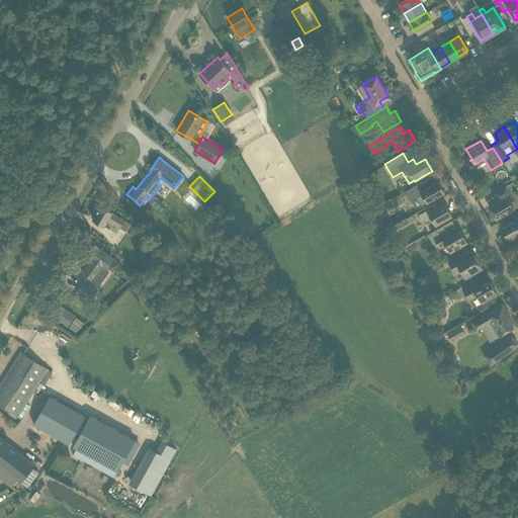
[(416,197),(421,205),(426,201),(427,202),(435,197),(444,192),(437,180),(429,185),(425,179),(417,184),(406,191),(411,200),(416,197)]
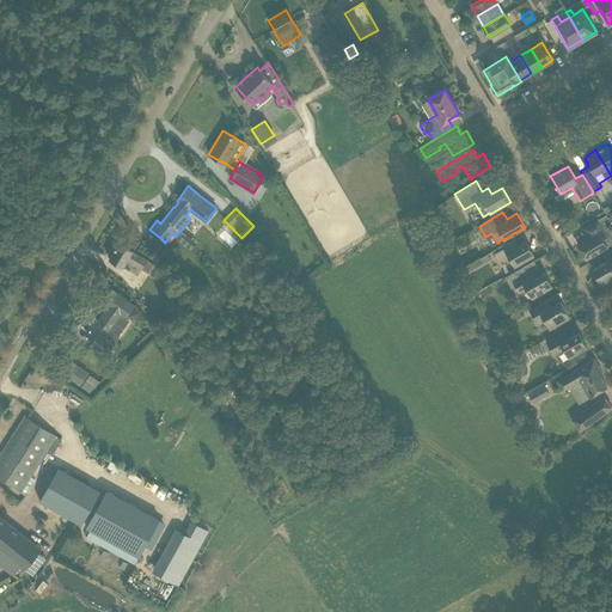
[(588,237),(577,243),(586,259),(597,254),(606,248),(601,239),(607,236),(598,219),(593,221),(583,227),(588,237)]
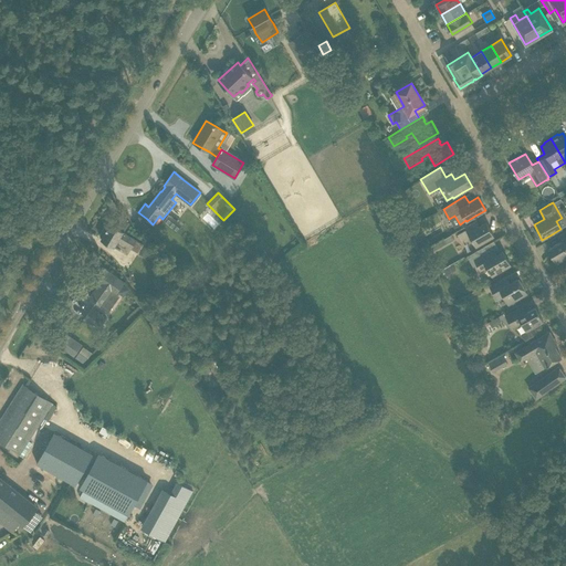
[(169,226),(175,219),(168,213),(163,221),(169,226)]
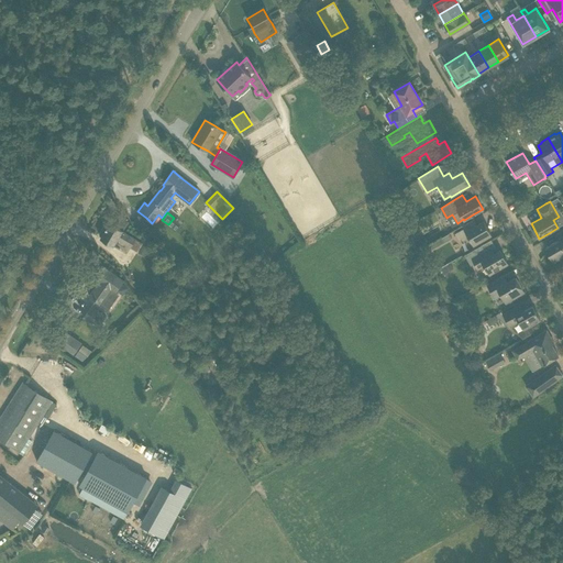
[(492,234),(484,221),(477,224),(474,219),(462,225),(463,229),(454,233),(459,240),(461,239),(462,241),(468,238),(473,245),(482,240),(492,234)]
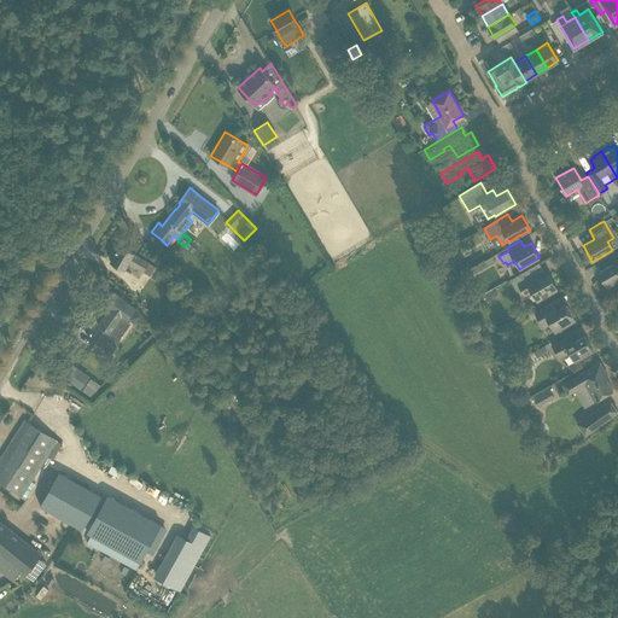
[(120,245),(110,261),(121,268),(124,269),(128,263),(143,273),(149,263),(134,254),(130,251),(120,245)]
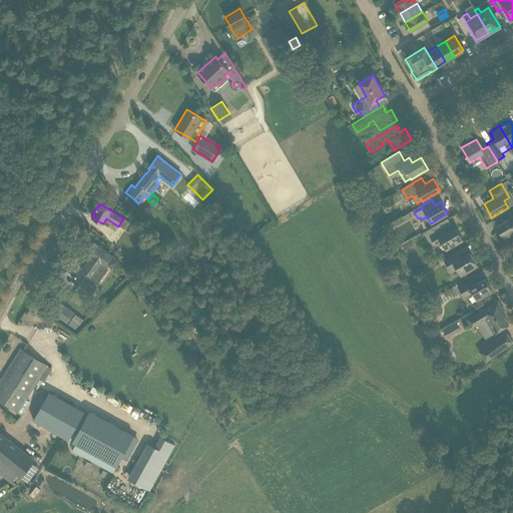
[(512,208),(506,212),(509,218),(496,225),(504,238),(512,232),(512,208)]
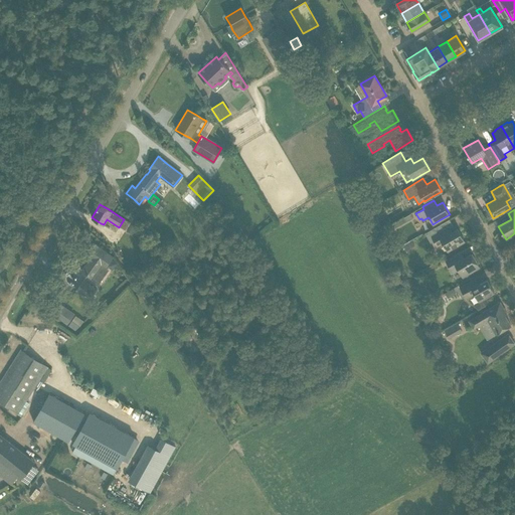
[(403,217),(405,221),(412,218),(409,213),(403,217)]
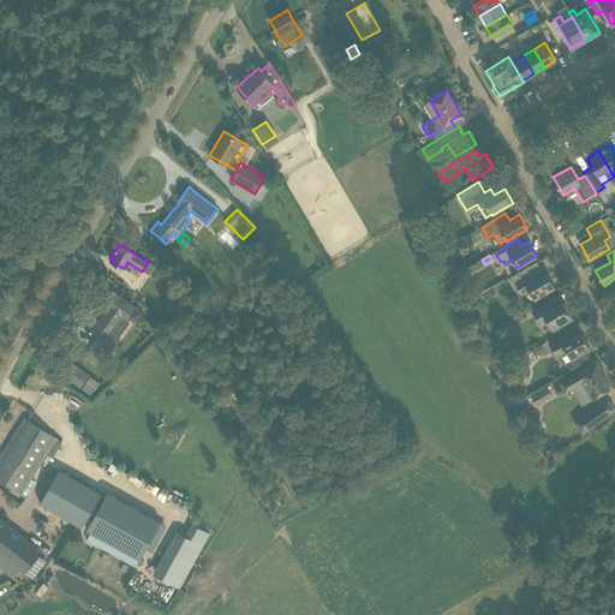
[(478,262),(467,268),(471,273),(481,267),(478,262)]
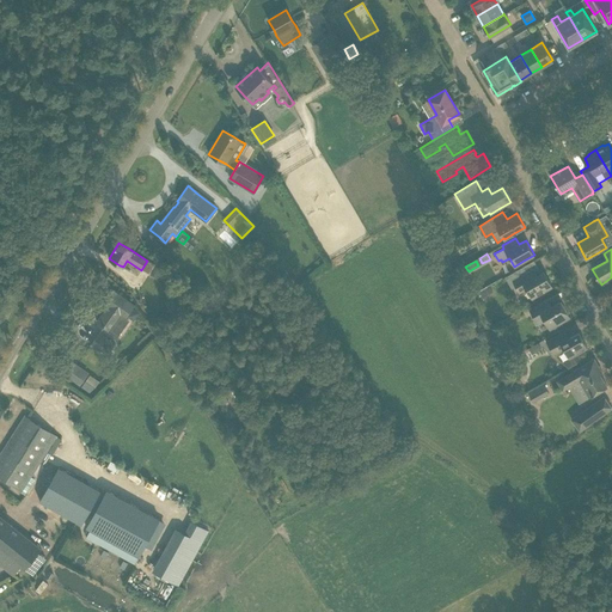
[(552,287),(544,271),(537,275),(533,269),(527,273),(524,267),(506,276),(512,287),(514,285),(519,293),(526,288),(532,299),(552,287)]
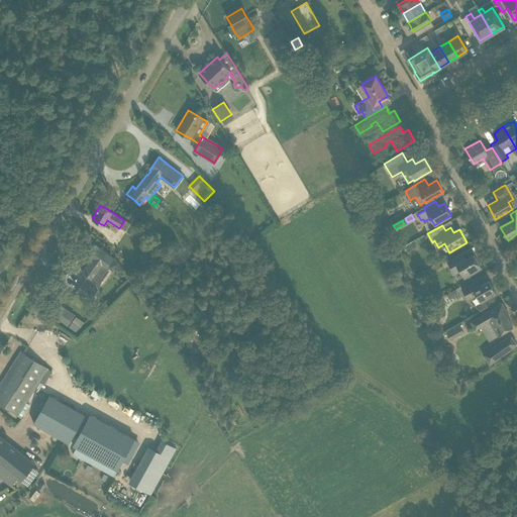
[(130,226),(126,232),(131,235),(135,228),(130,226)]
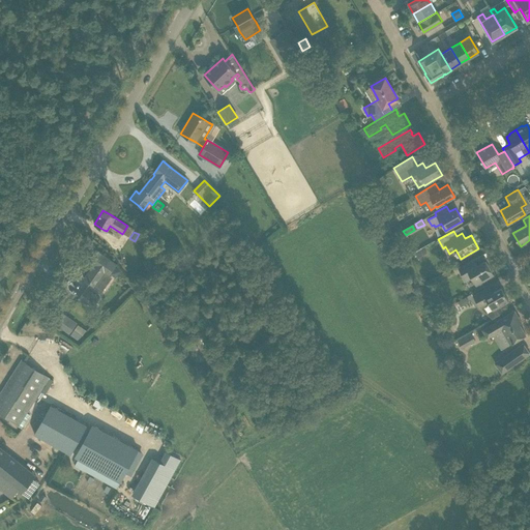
[(427,252),(423,246),(414,252),(417,258),(427,252)]
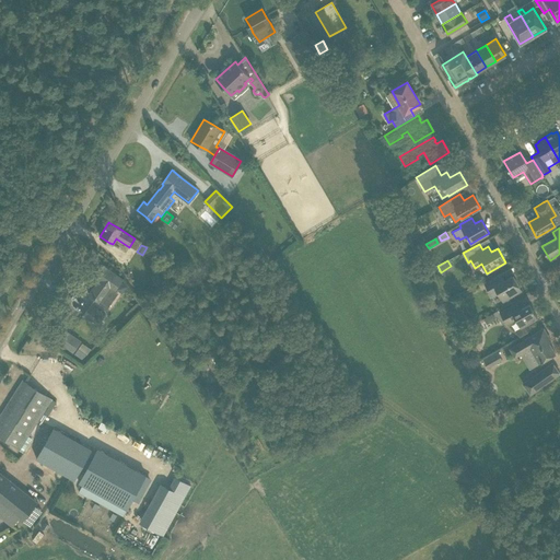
[(98,280),(89,294),(107,307),(117,293),(114,291),(121,279),(101,265),(93,276),(98,280)]
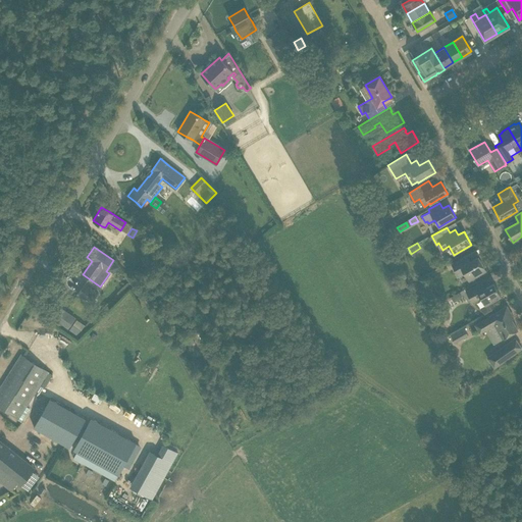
[(463,271),(468,280),(477,275),(486,270),(478,256),(470,261),(467,255),(451,264),(457,274),(463,271)]
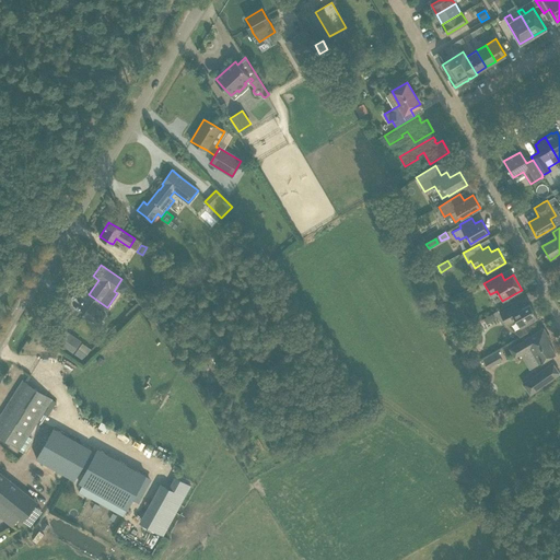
[(500,313),(506,325),(511,322),(515,330),(537,318),(529,304),(521,308),(517,302),(504,310),(500,313)]
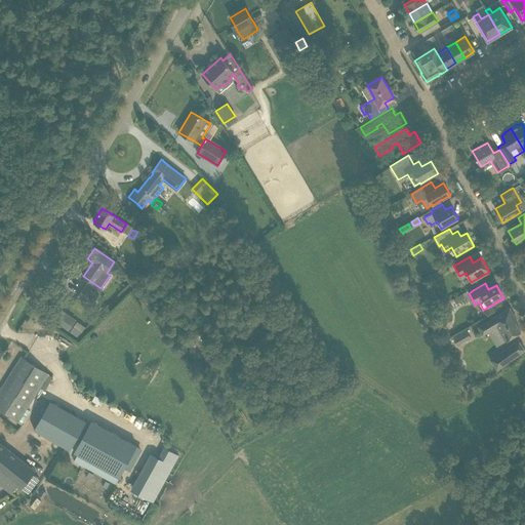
[(78,296),(91,306),(98,295),(85,286),(78,296)]
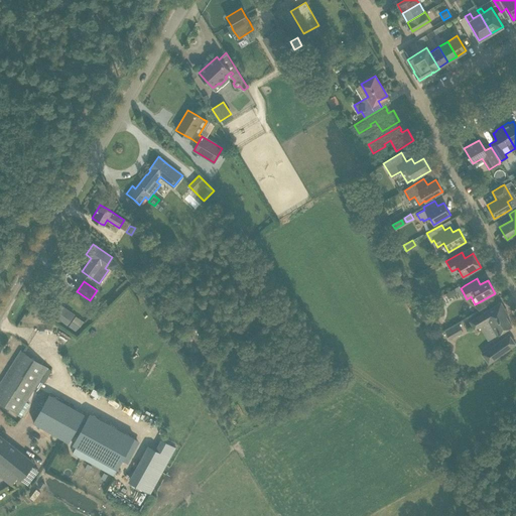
[(454,289),(445,293),(448,297),(456,293),(454,289)]
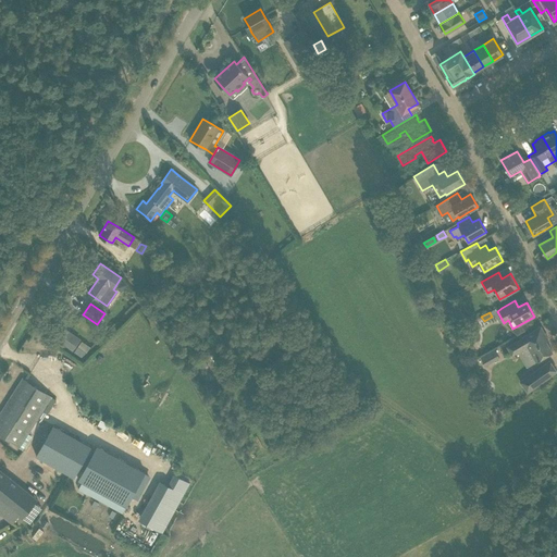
[(543,335),(545,334),(541,326),(521,337),(521,338),(507,347),(511,356),(527,347),(535,361),(553,351),(543,335)]
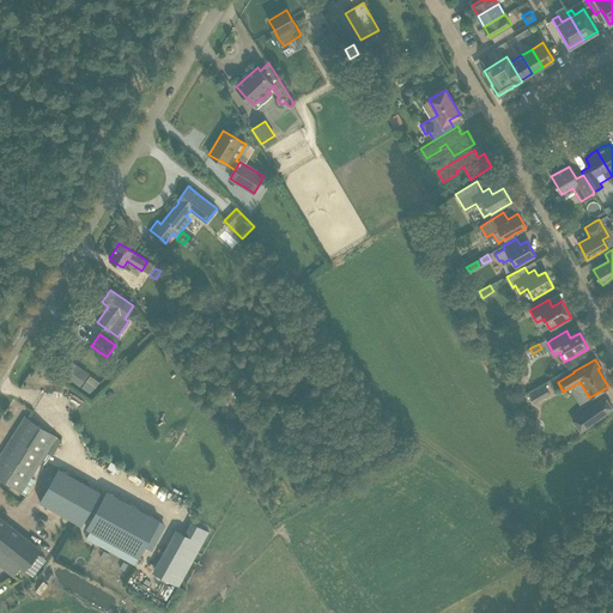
[(72,365),(73,364),(70,360),(60,372),(79,386),(87,374),(82,370),(80,371),(72,365)]
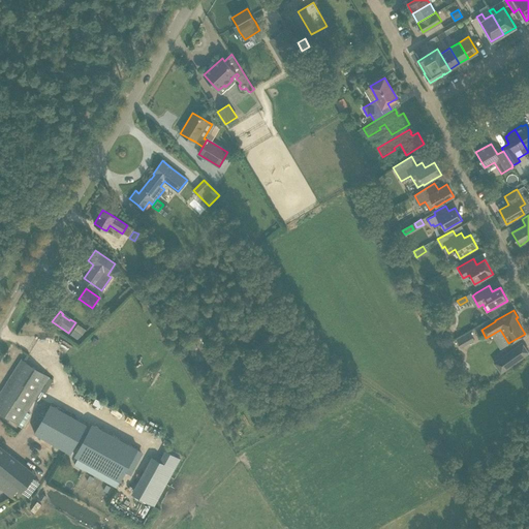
[(73,329),(70,334),(78,339),(82,334),(73,329)]
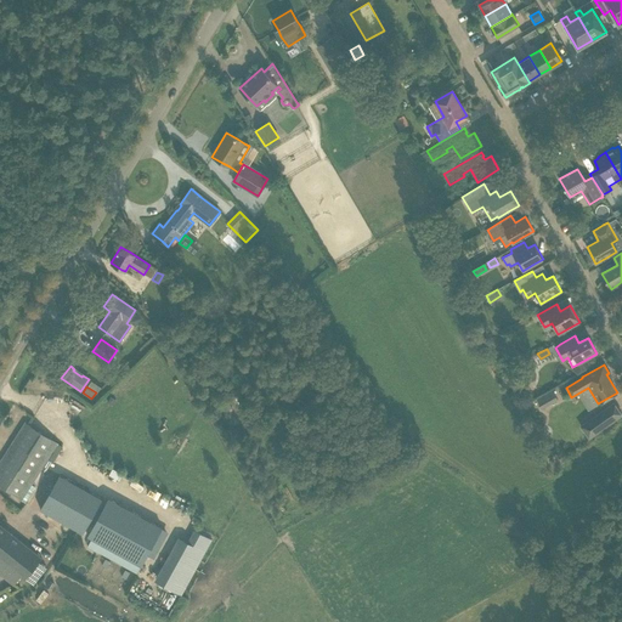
[(558,400),(553,391),(537,400),(542,410),(558,400)]
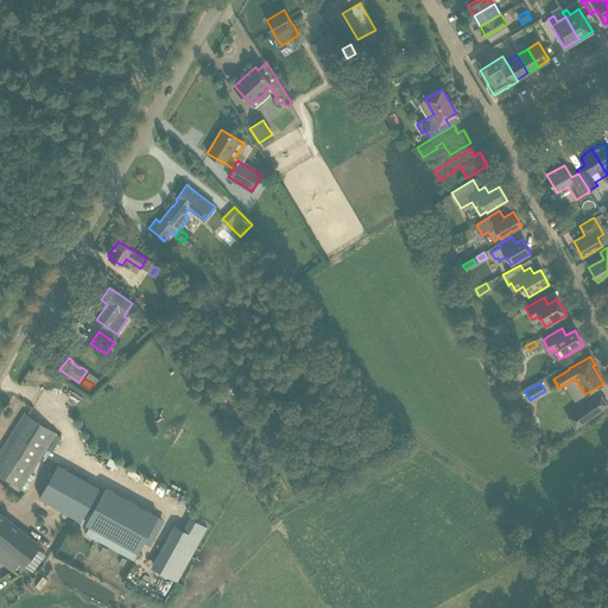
[(567,417),(575,430),(607,406),(607,404),(600,393),(567,417)]
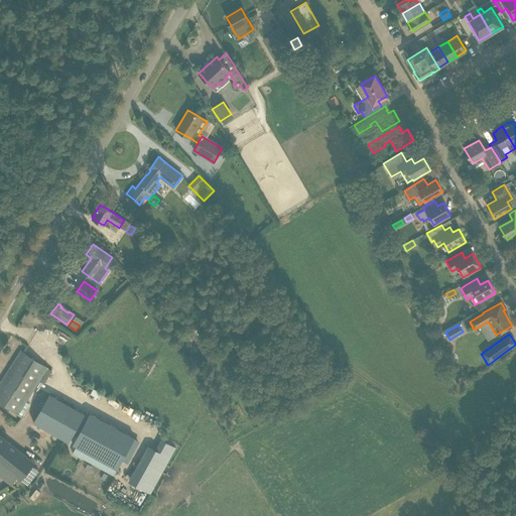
[(0,383),(0,401),(0,402),(18,413),(47,368),(21,351),(0,383)]
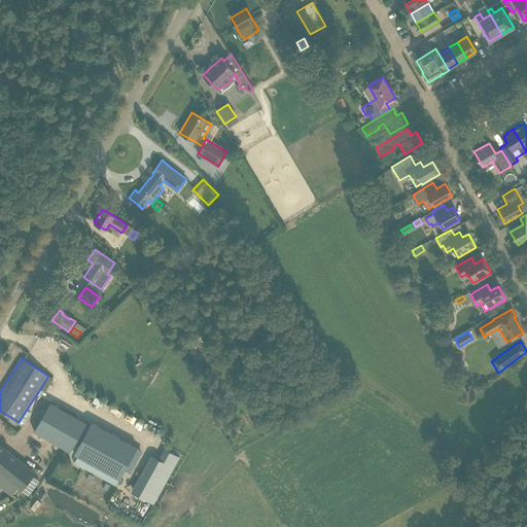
[(49,407),(35,433),(64,450),(71,453),(86,424),(51,405),(49,407)]
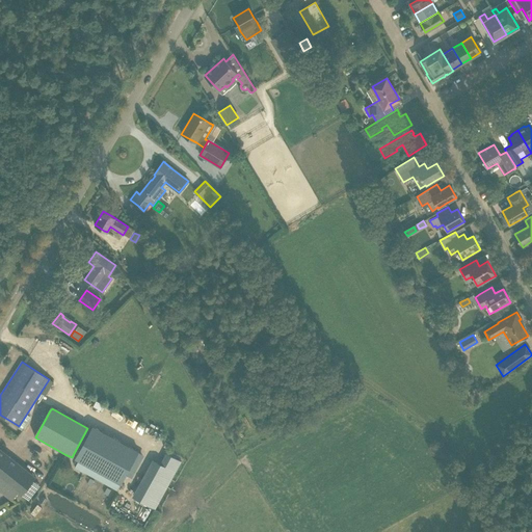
[(138,452),(92,426),(75,458),(78,460),(74,468),(85,474),(89,467),(121,484),(138,452)]
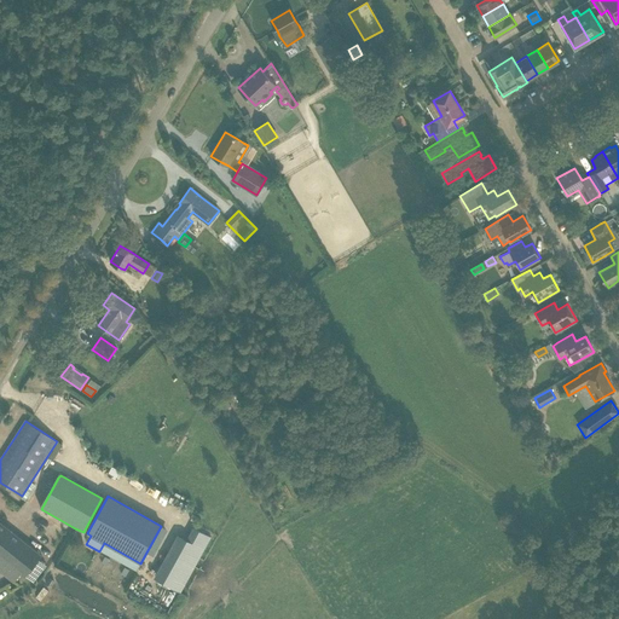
[(0,570),(13,582),(21,573),(24,577),(41,555),(0,521),(0,570)]
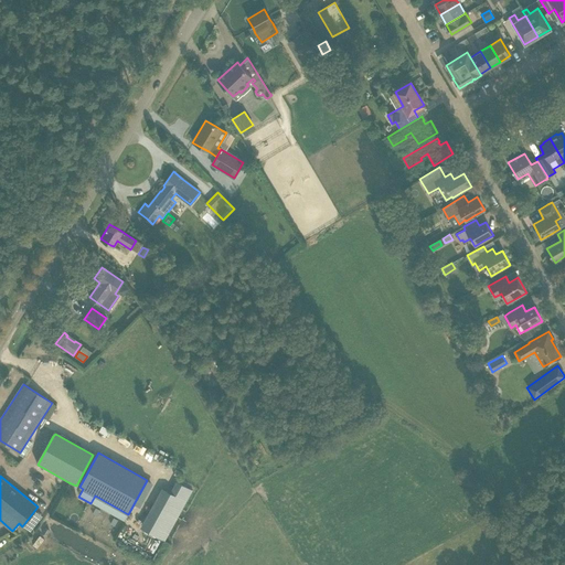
[(185,501),(192,490),(178,482),(171,493),(185,501)]
